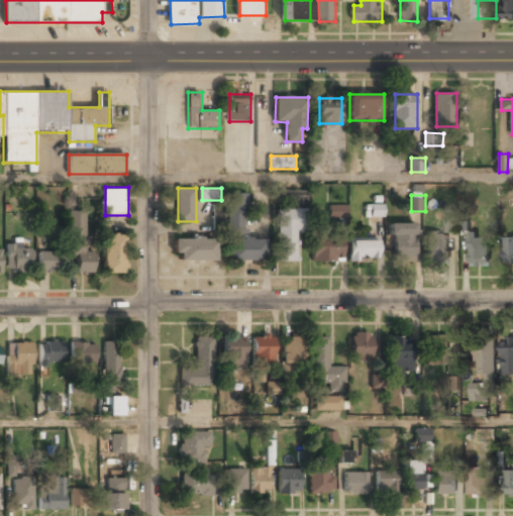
[(214,201),(214,226),(228,225),(227,201),(214,201)]
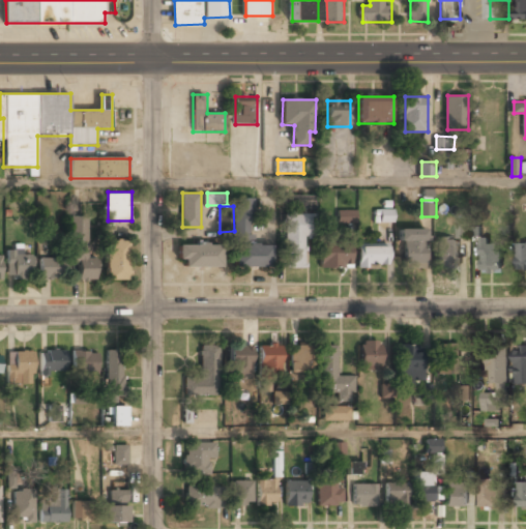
[(272,267),(272,244),(249,244),(250,207),(238,207),(237,242),(236,242),(236,266),(272,267)]
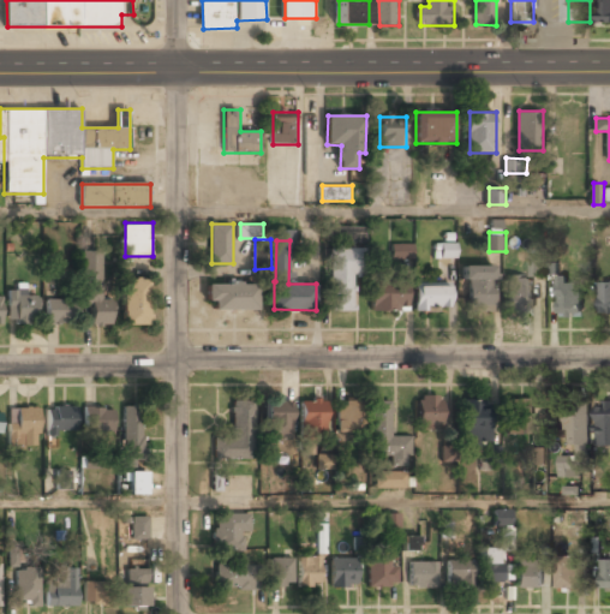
[(437,257),(460,257),(460,242),(437,242),(437,257)]
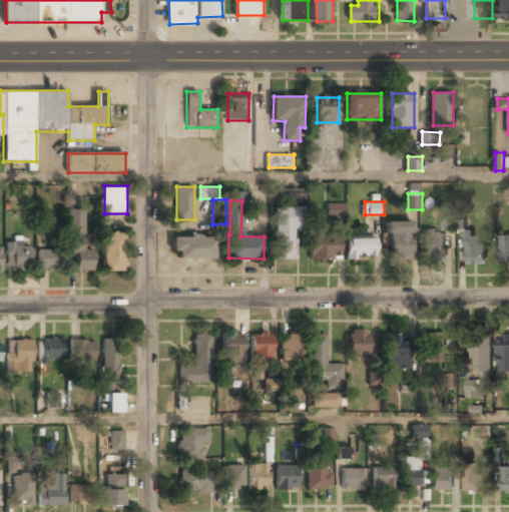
[(346,203),(329,203),(329,215),(346,215),(346,203)]
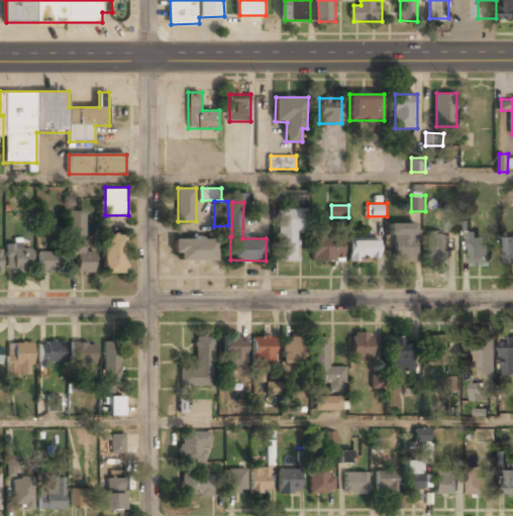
[(280,208),(280,262),(300,262),(300,229),(307,229),(307,208),(280,208)]
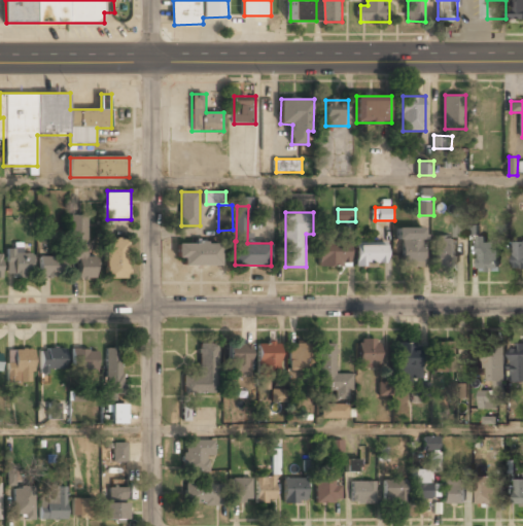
[(74,278),(99,278),(99,256),(91,256),(91,215),(75,214),(74,278)]
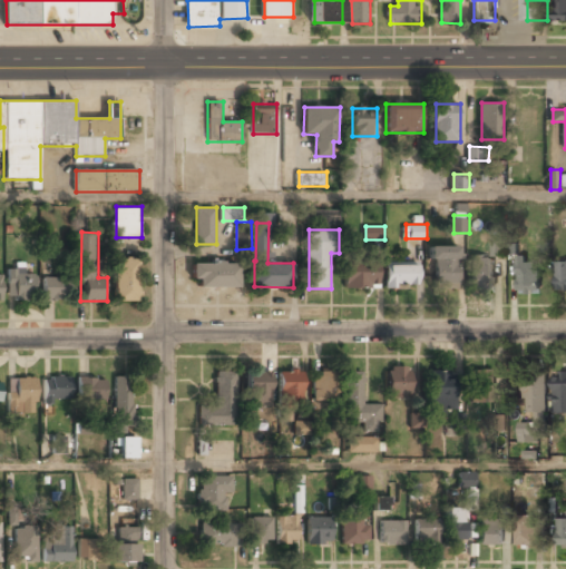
[(496,255),(511,255),(511,232),(495,233),(496,255)]
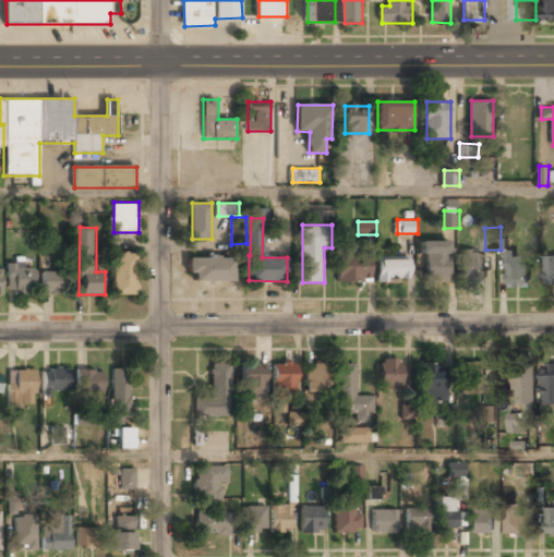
[(425,242),(428,281),(452,280),(450,241),(425,242)]
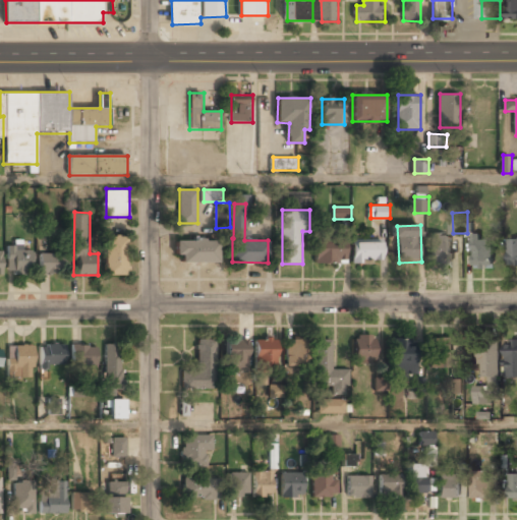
[(433,235),(433,263),(454,263),(454,235),(433,235)]
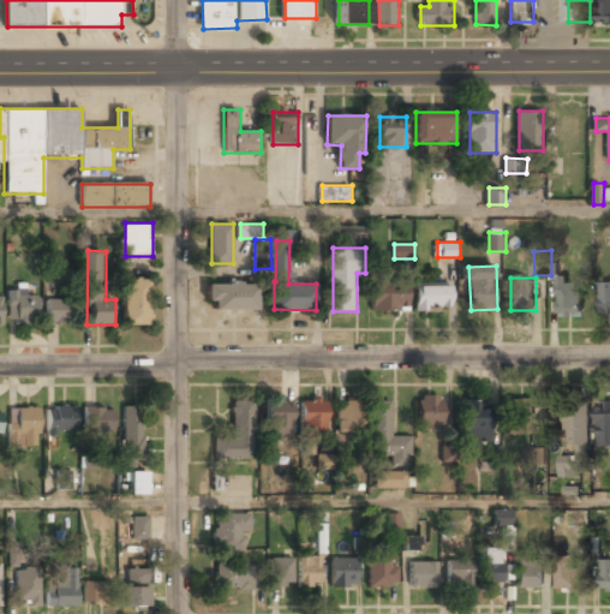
[(125,279),(125,326),(151,326),(151,279),(125,279)]
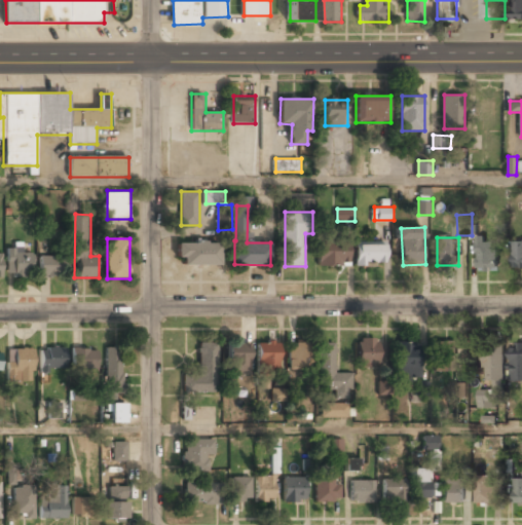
[(481,270),(501,270),(501,240),(481,240),(481,270)]
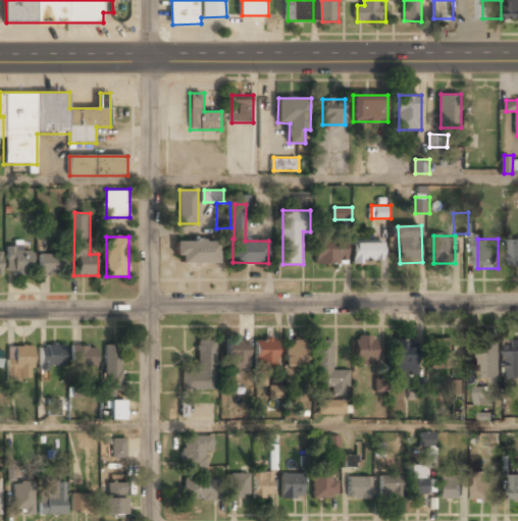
[(220,263),(220,241),(177,241),(177,263),(220,263)]
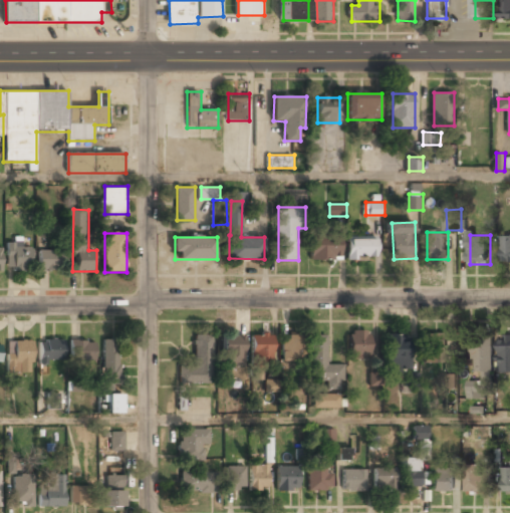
[(312,238),(312,260),(342,260),(342,238),(312,238)]
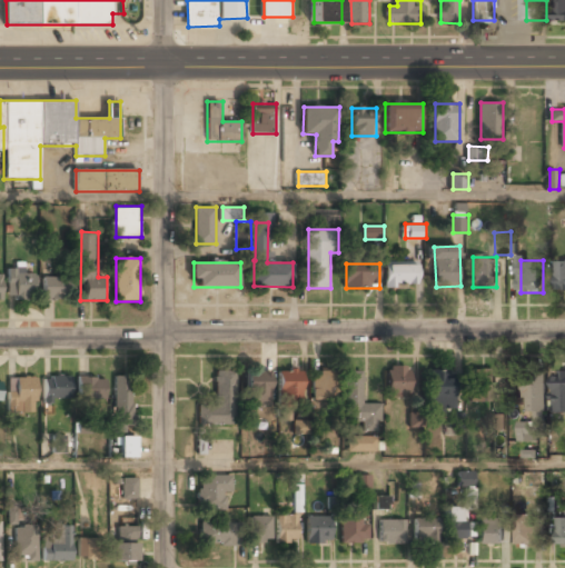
[(420,286),(420,263),(387,263),(387,286),(420,286)]
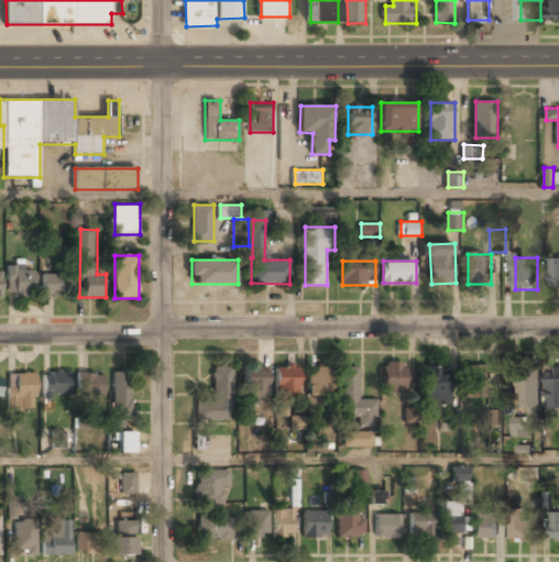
[(37,295),(37,270),(26,270),(26,262),(10,262),(11,295),(37,295)]
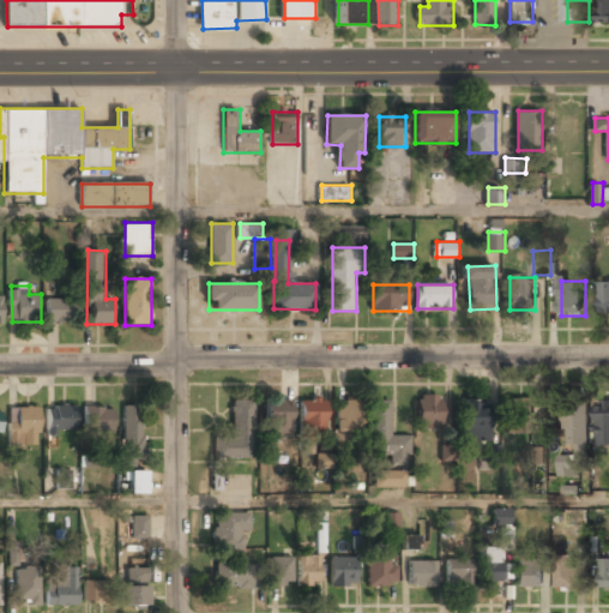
[(78,299),(49,299),(49,324),(78,324),(78,299)]
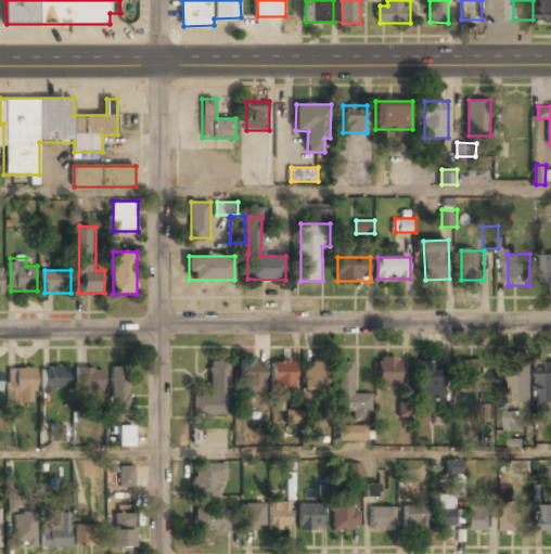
[(380,357),(380,386),(401,386),(401,357),(380,357)]
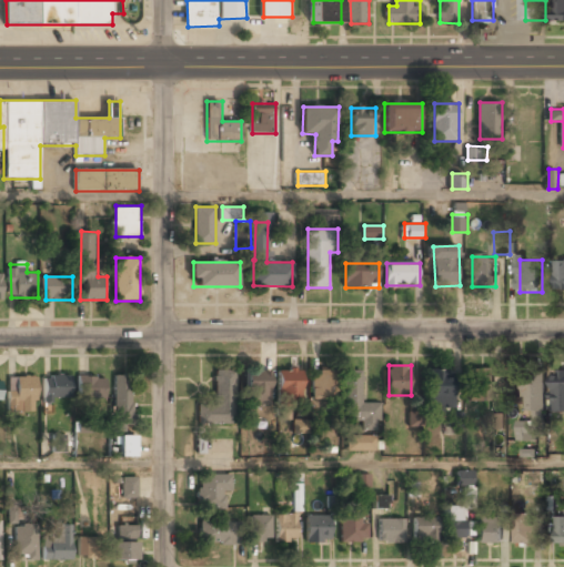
[(472,367),(472,404),(496,404),(496,367),(472,367)]
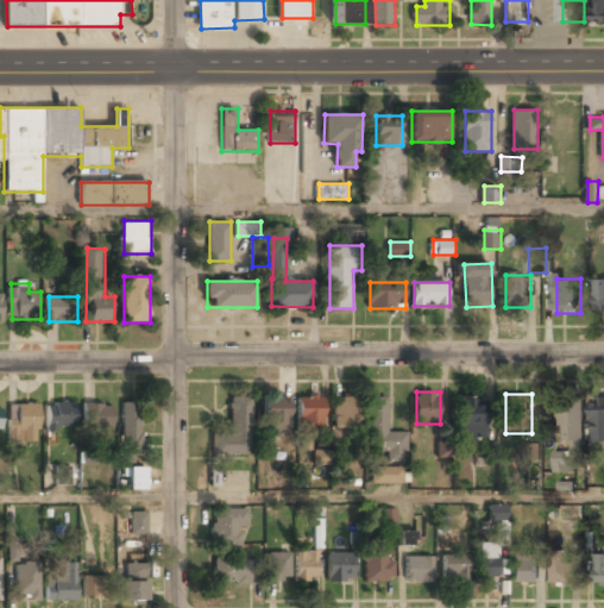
[(268,396),(268,434),(294,434),(294,396),(268,396)]
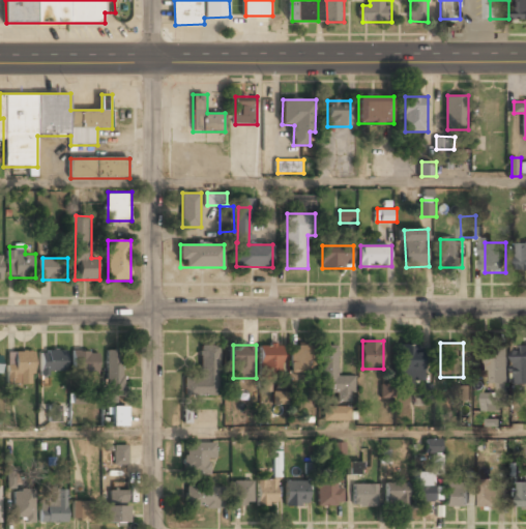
[(262,375),(284,375),(284,345),(262,345),(262,375)]
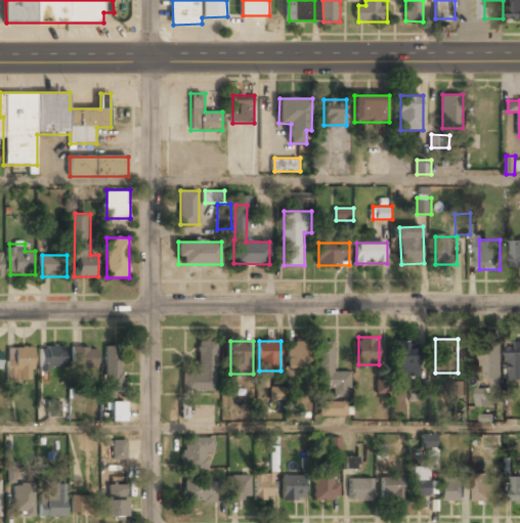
[(311,341),(290,341),(290,368),(311,368),(311,341)]
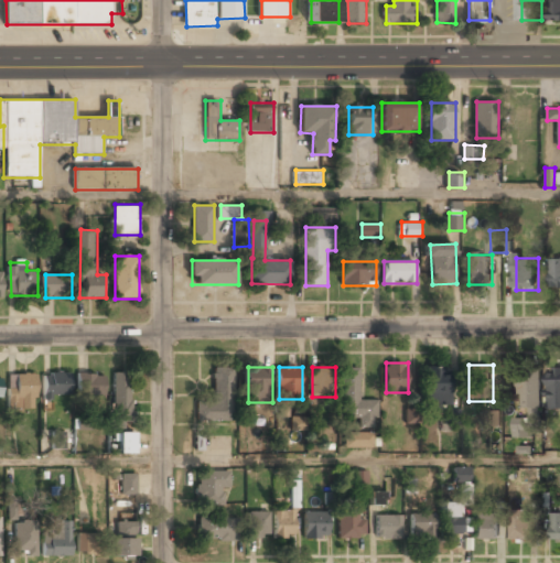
[(361,399),(362,367),(345,367),(344,418),(361,418),(361,428),(378,428),(379,399),(361,399)]
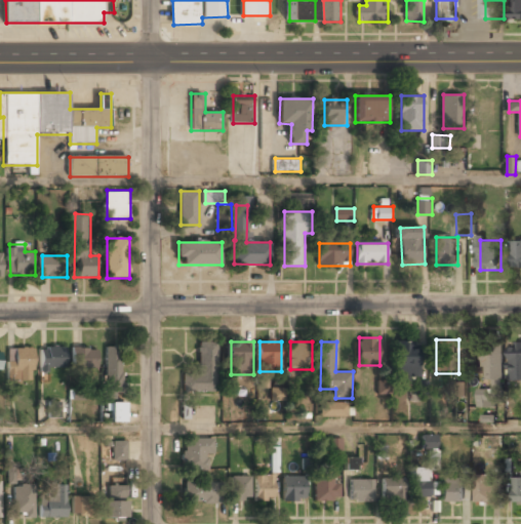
[(422,379),(422,341),(399,341),(399,379),(422,379)]
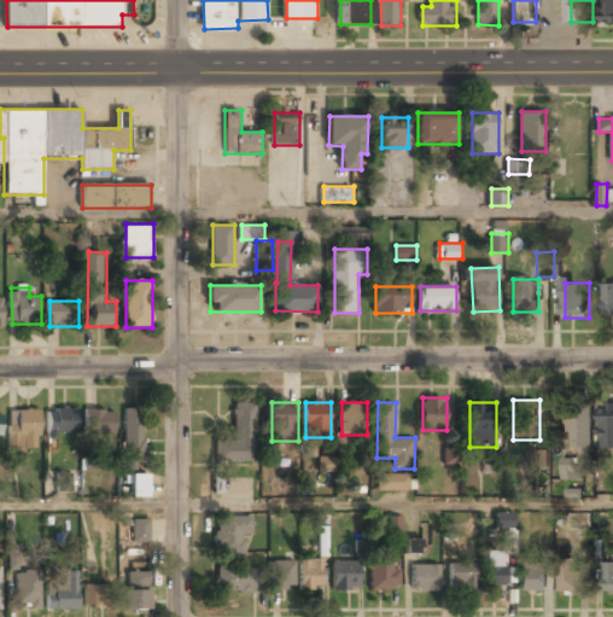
[(258,405),(237,405),(237,441),(219,441),(219,460),(258,460),(258,405)]
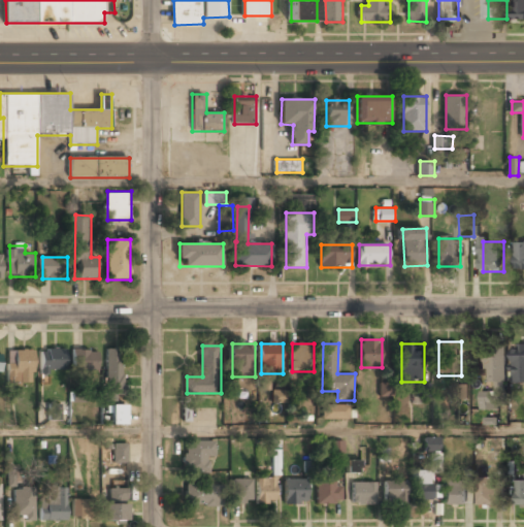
[(489,384),(509,384),(509,346),(489,346),(489,384)]
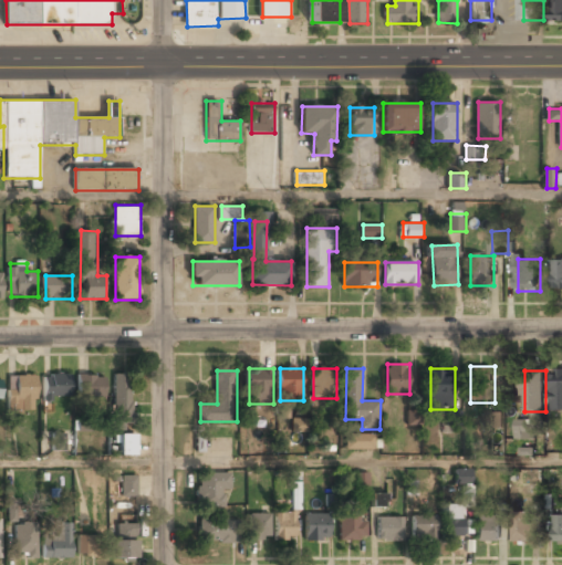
[(45,398),(73,398),(73,373),(45,373),(45,398)]
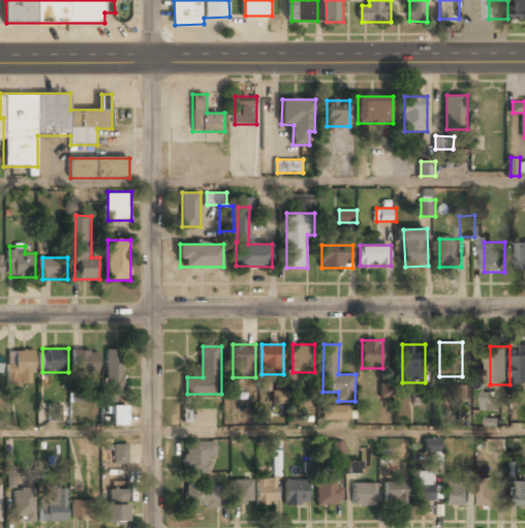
[(35,349),(10,349),(10,383),(35,383),(35,349)]
